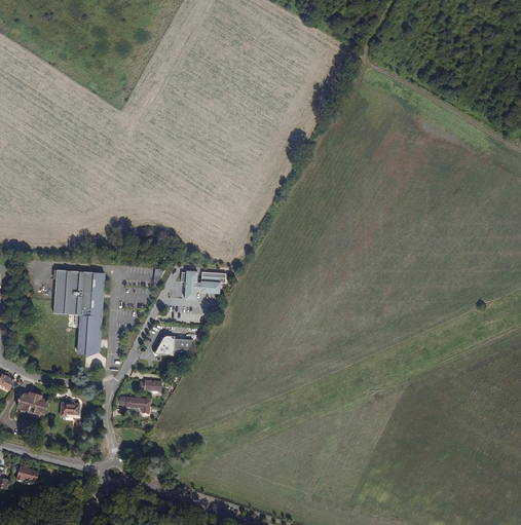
[(152,280),(156,280),(161,266),(153,266),(152,280)]
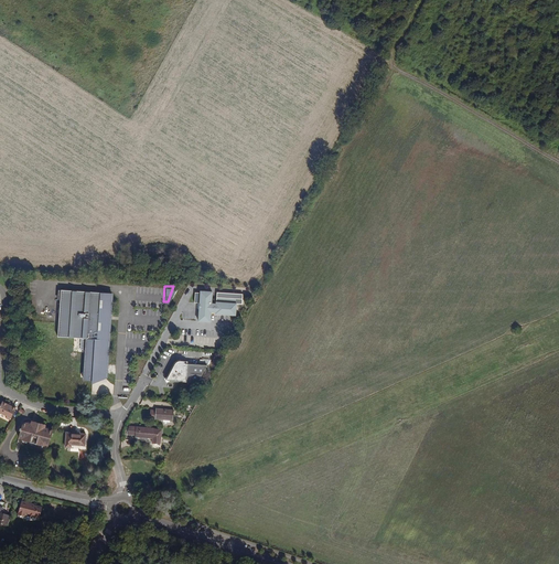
[(212,294),(212,289),(200,288),(200,290),(194,289),(193,300),(199,300),(197,319),(210,319),(210,309),(214,309),(214,311),(223,311),(233,311),(233,301),(239,301),(240,290),(235,290),(216,289),(216,294),(212,294)]
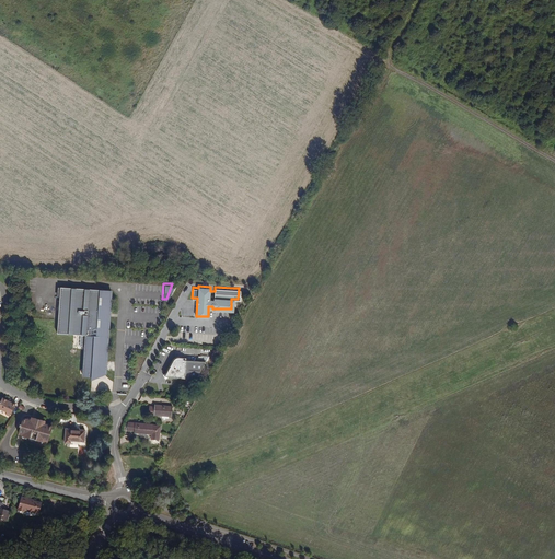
[(105,375),(112,290),(60,287),(57,334),(78,335),(85,336),(84,347),(82,376),(90,377),(105,375)]
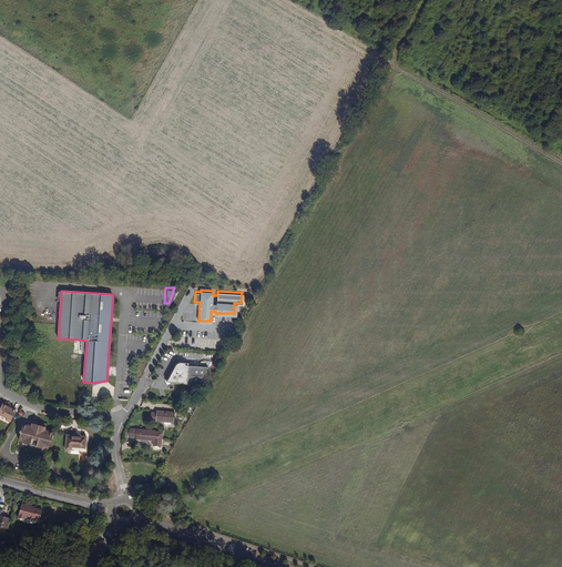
[(185,365),(186,363),(174,362),(165,382),(195,385),(204,368),(185,365)]
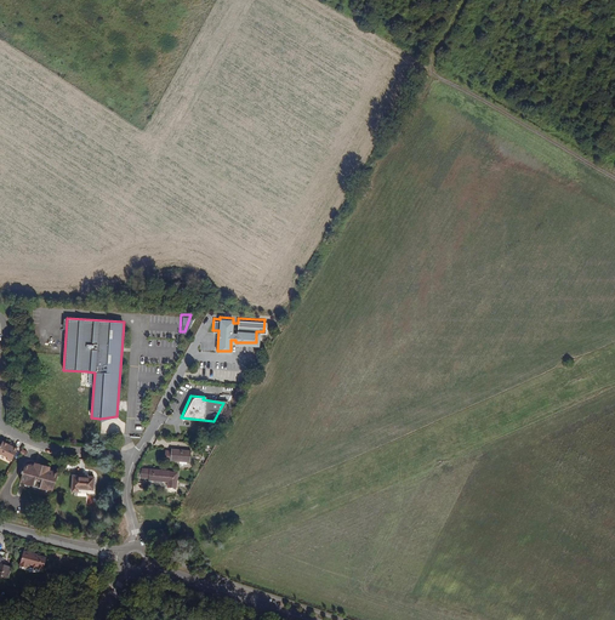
[(10,445),(9,447),(0,443),(0,455),(4,458),(3,460),(7,462),(15,448),(10,445)]
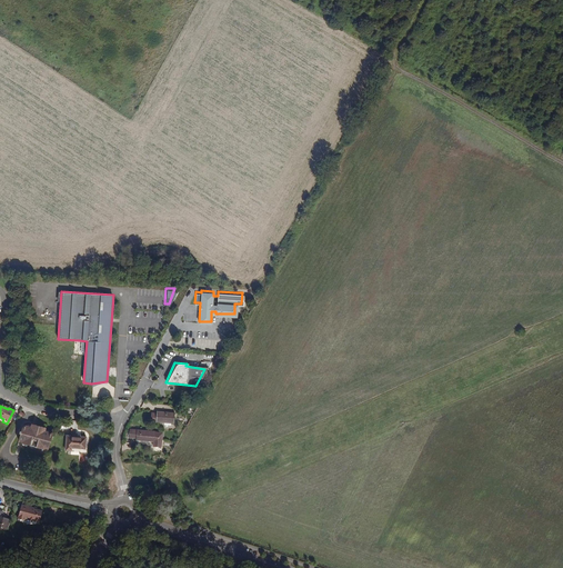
[(150,414),(149,422),(173,425),(174,412),(156,411),(156,414),(150,414)]
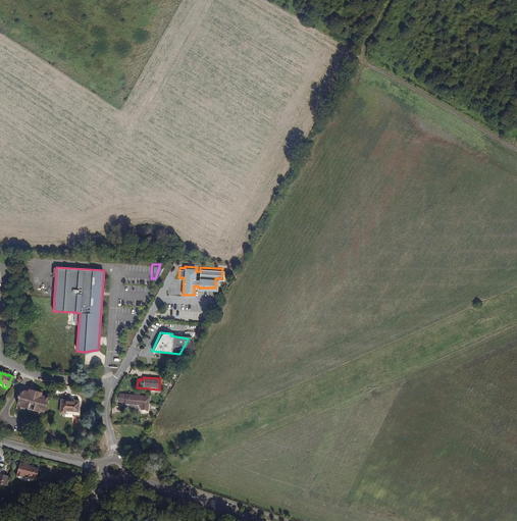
[(39,398),(39,395),(27,391),(26,394),(18,392),(13,406),(17,407),(16,408),(37,414),(38,413),(42,414),(46,400),(39,398)]
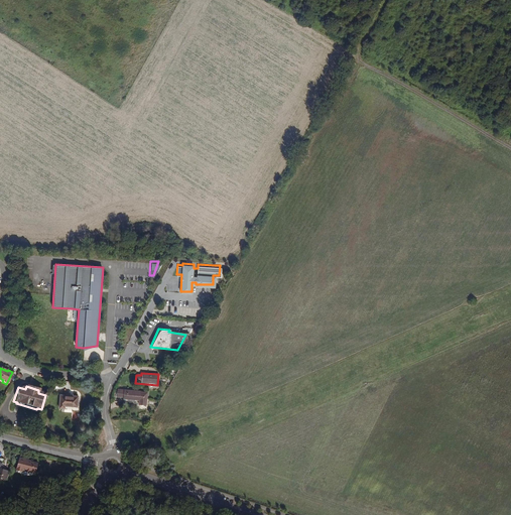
[(141,396),(141,394),(116,392),(116,400),(122,401),(122,403),(135,403),(138,404),(137,408),(146,409),(146,396),(141,396)]
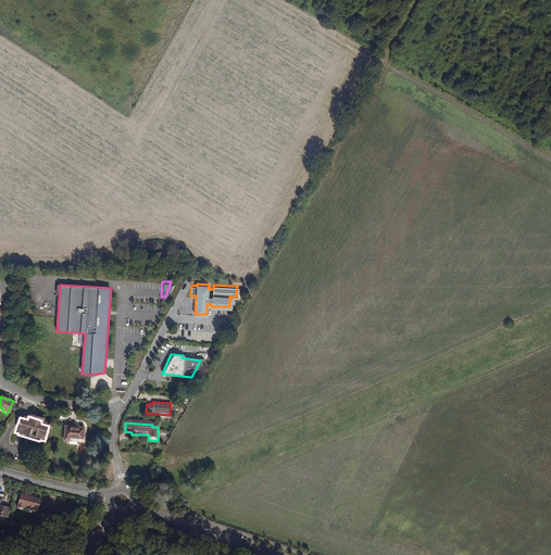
[(80,439),(82,428),(62,427),(61,441),(67,442),(67,438),(80,439)]
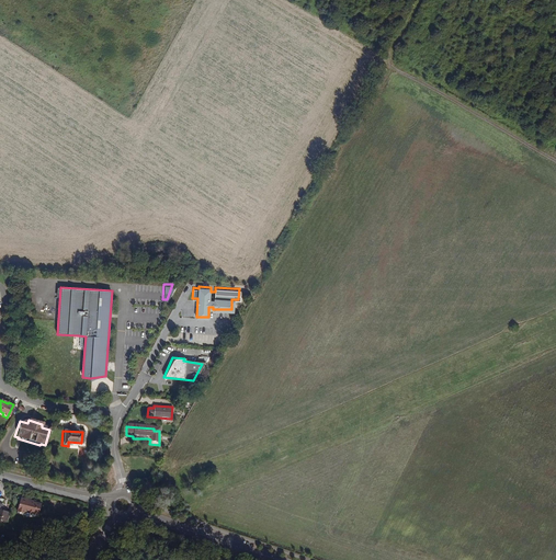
[(4,506),(7,496),(2,495),(0,503),(0,516),(11,520),(13,511),(4,507),(4,506)]
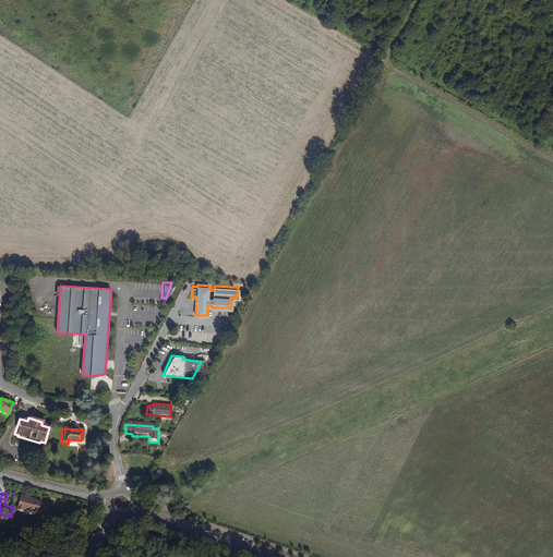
[(31,495),(32,494),(24,493),(21,506),(27,508),(28,505),(36,507),(36,508),(41,509),(45,498),(31,495)]
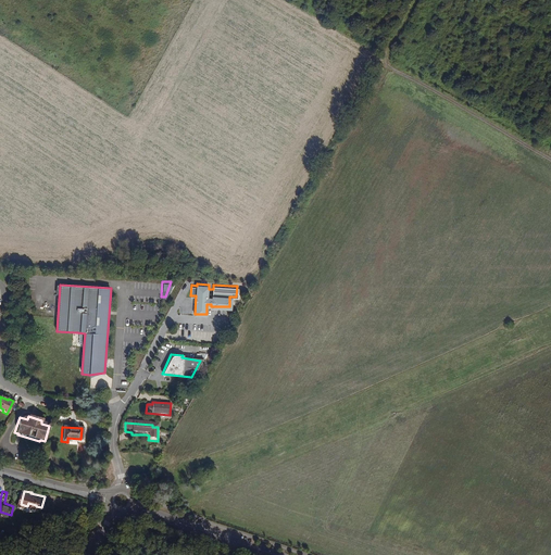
All buildings are outlined.
